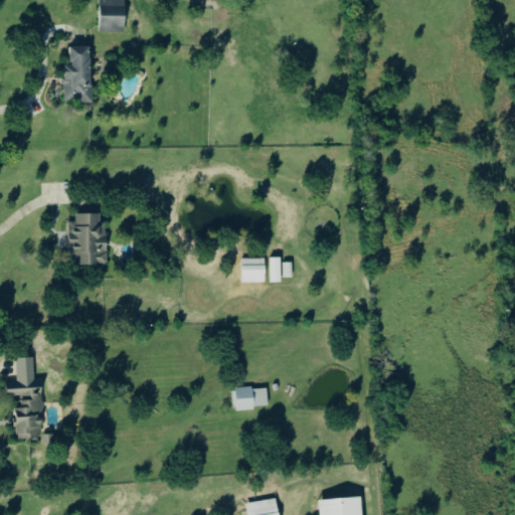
[(99,0),(123,0),(121,32),(98,31),(99,0)]
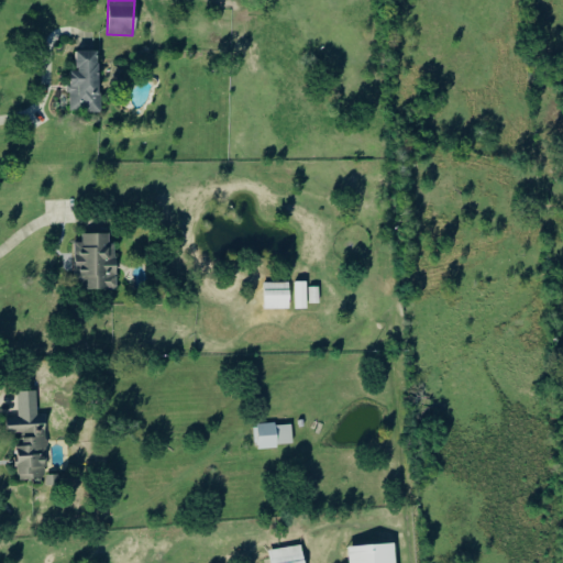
[(100,53),(78,53),(78,73),(70,73),(72,113),(102,113),(100,53)]
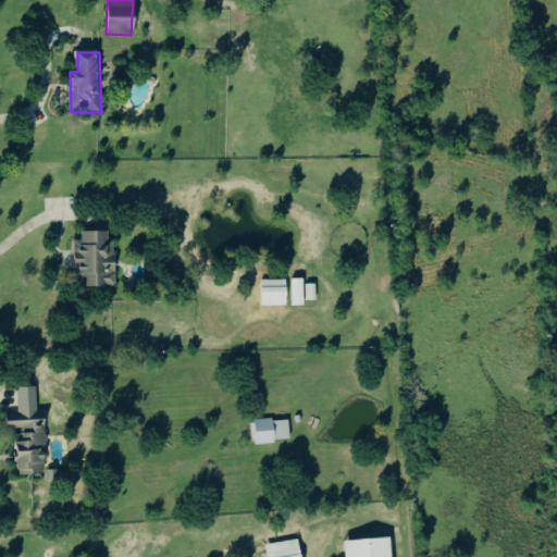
[(83,233),(83,242),(75,242),(77,288),(118,287),(115,243),(110,243),(110,232),(83,233)]
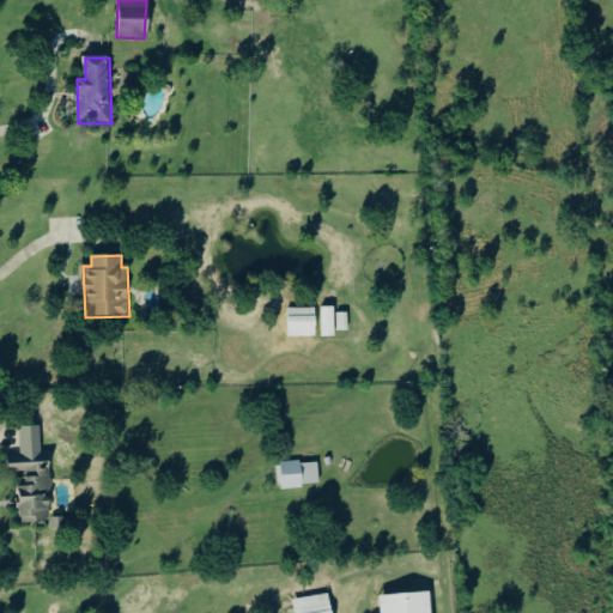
[(286,309),(313,308),(314,337),(287,337),(286,309)]
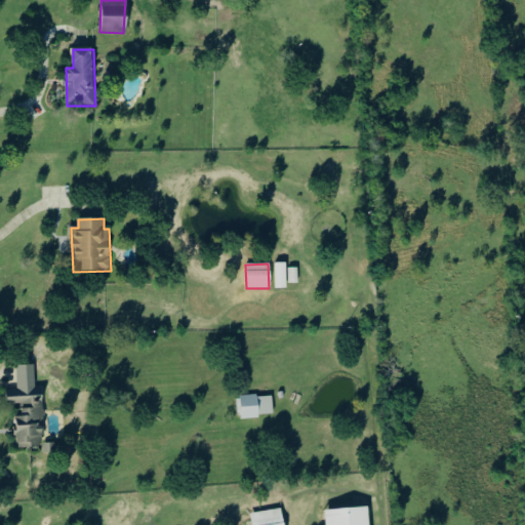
[(288,289),(287,265),(275,265),(276,290),(288,289)]
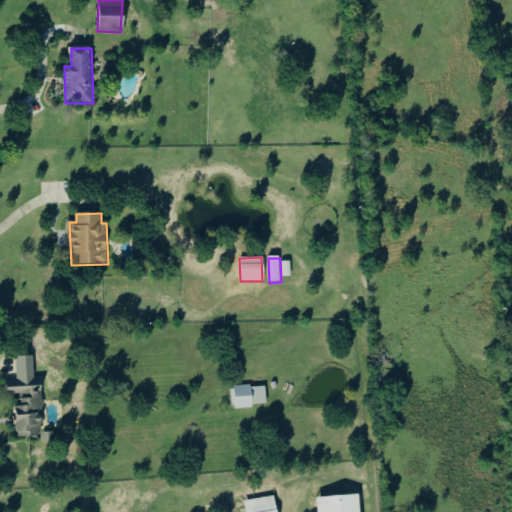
[(280,276),(280,262),(289,262),(289,276),(280,276)]
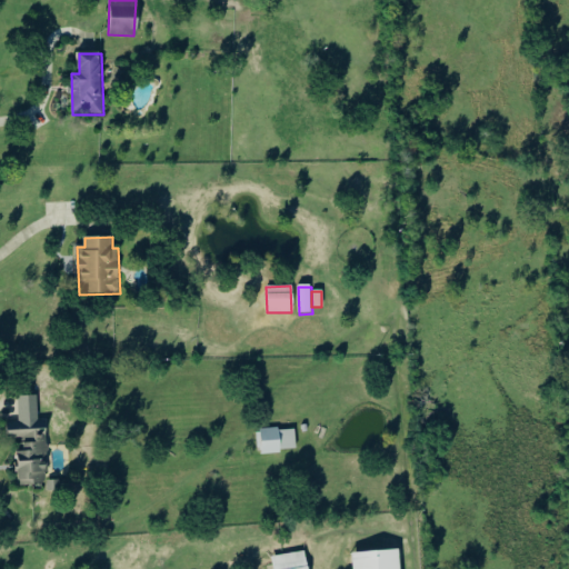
[(9,439),(23,439),(23,451),(18,451),(18,485),(47,485),(47,422),(9,422),(9,439)]
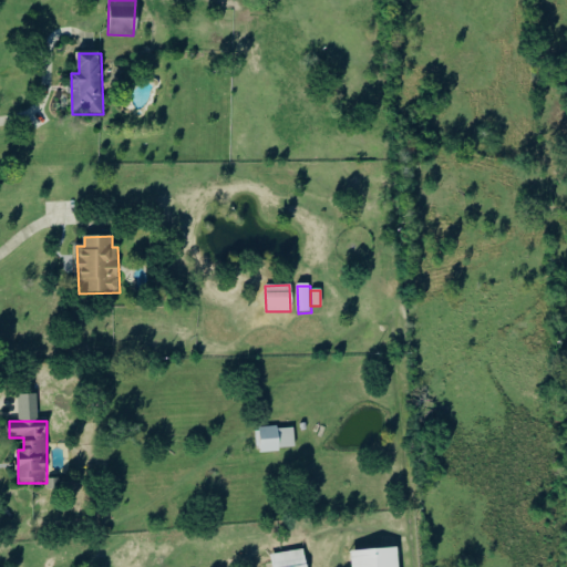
[(279,452),(260,454),(258,429),(276,428),(279,452)]
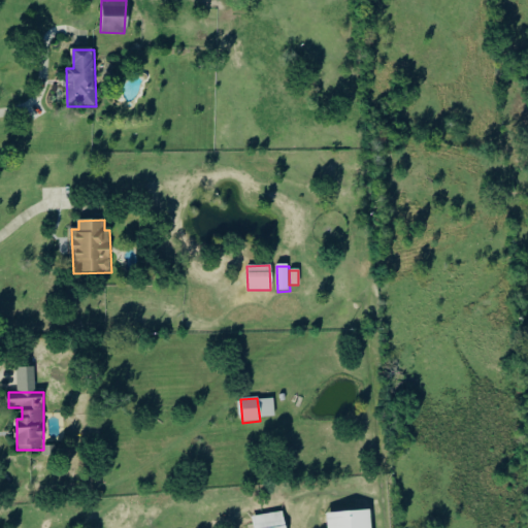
[(326,527),(325,514),(367,510),(368,527),(326,527)]
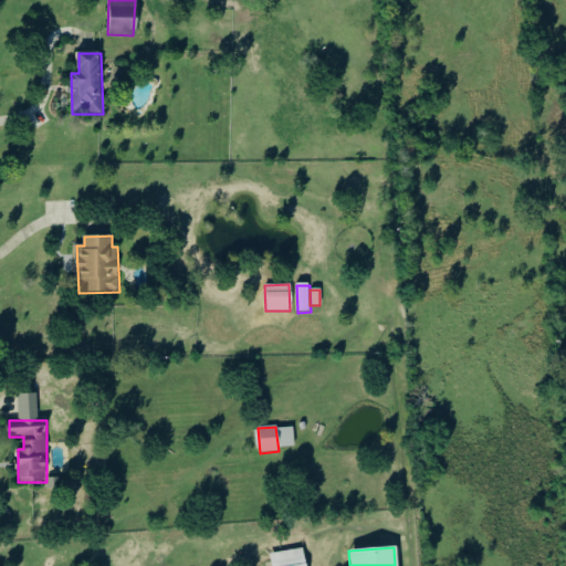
[(303,565),(270,565),(269,554),(301,548),(303,565)]
